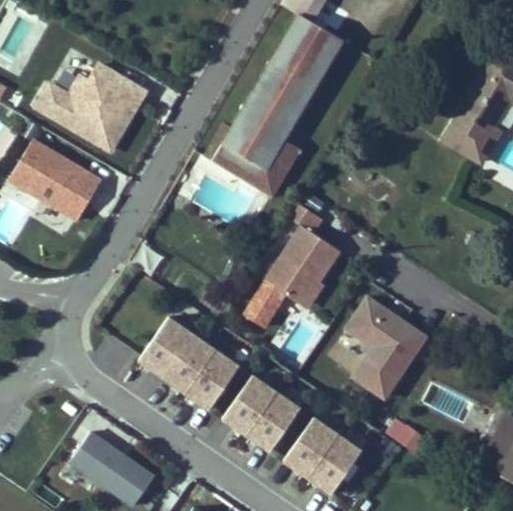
[(305,18),(315,0),(285,0),(283,4),(305,18)]
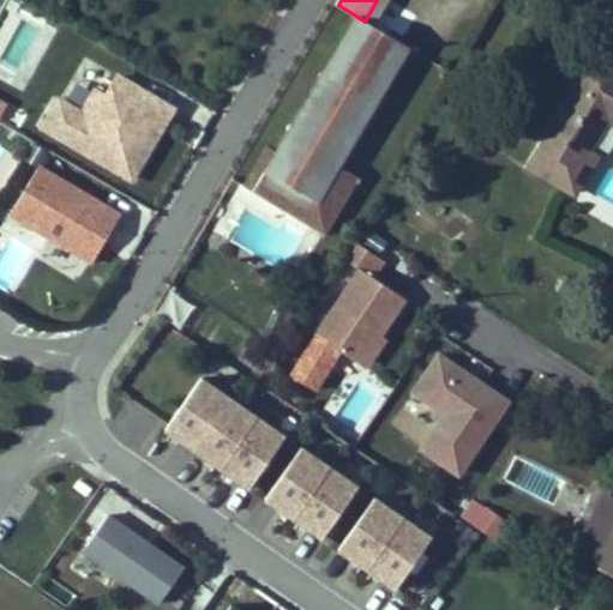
[(326,175),(331,167),(340,170),(341,168),(410,50),(359,18),(276,157),(265,151),(246,185),(310,222),(334,180),(326,175)]
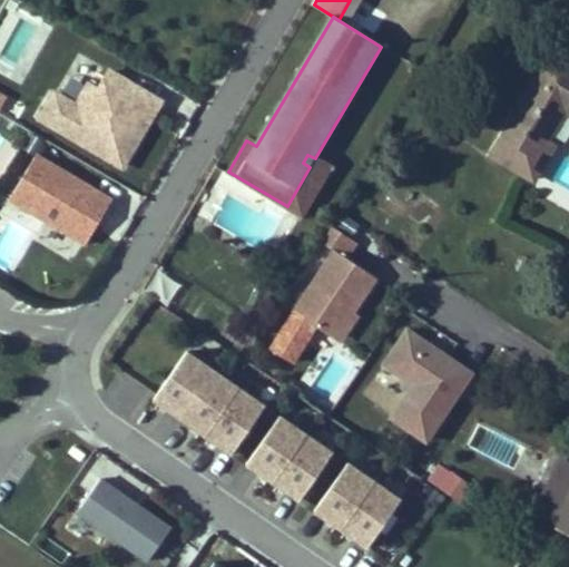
[(404,95),(417,69),(384,54),(371,78),(404,95)]
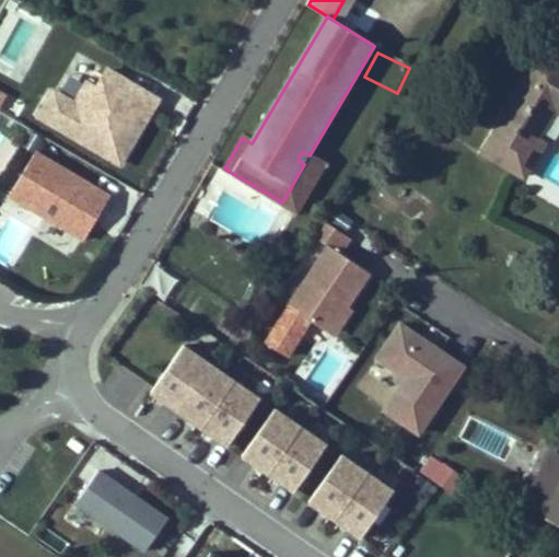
[(537,142),(555,112),(558,105),(558,67),(542,58),(485,155),(525,180),(545,147),(537,142)]
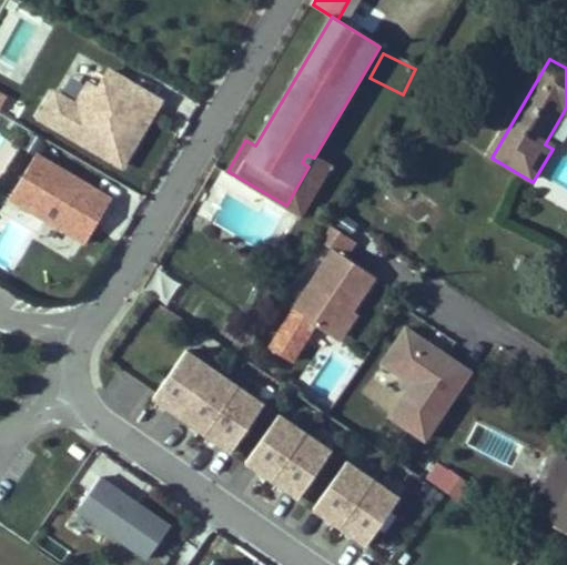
[(149,99),(97,68),(87,86),(80,81),(70,99),(46,86),(30,113),(112,161),(149,99)]
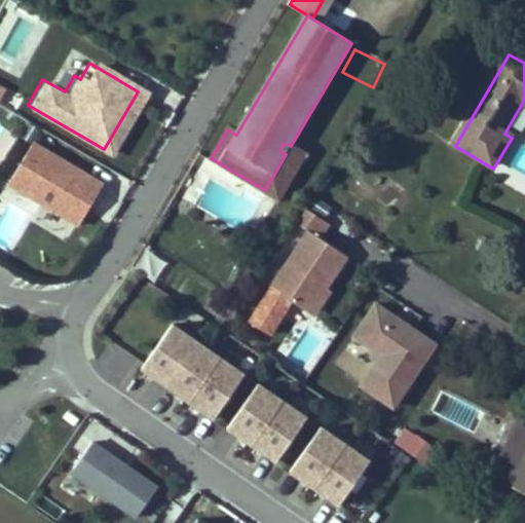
[(0,89),(0,107),(2,109),(10,96),(0,89)]
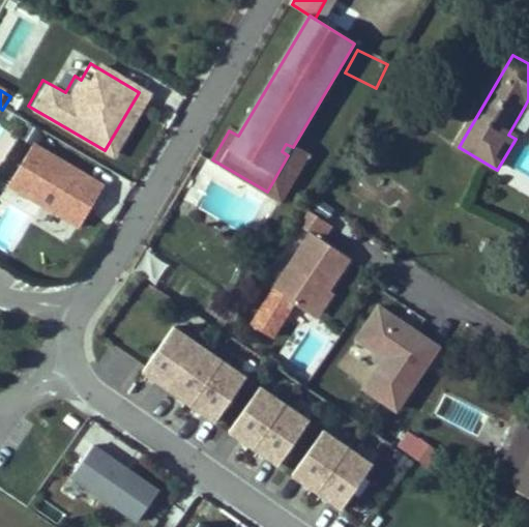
[(94,186),(21,144),(0,179),(0,185),(70,228),(94,186)]
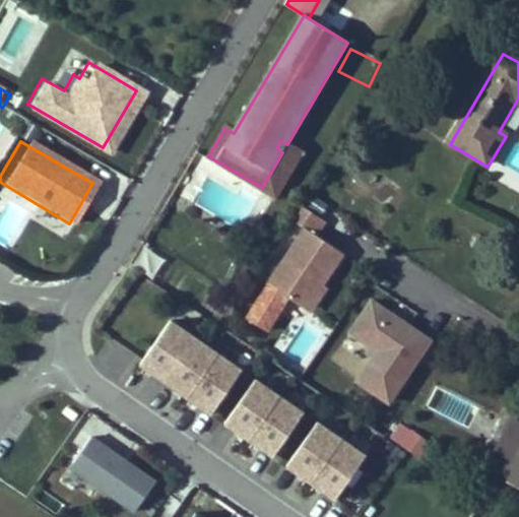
[(282,152),(287,144),(280,141),(276,148),(282,152)]
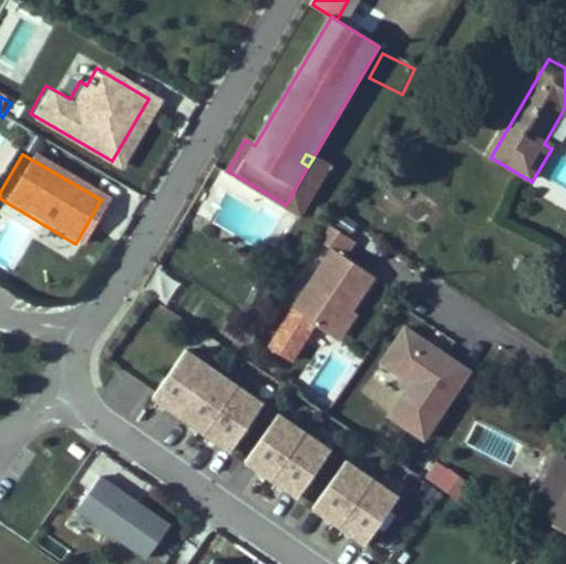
[(304,216),(333,166),(315,155),(314,157),(308,166),(286,205),(304,216)]
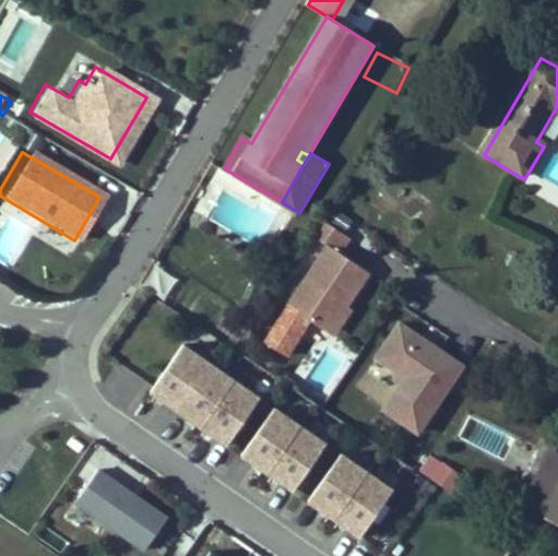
[(347,308),(370,274),(341,256),(351,240),(322,221),(312,237),(329,249),(289,308),(329,334),(347,308)]
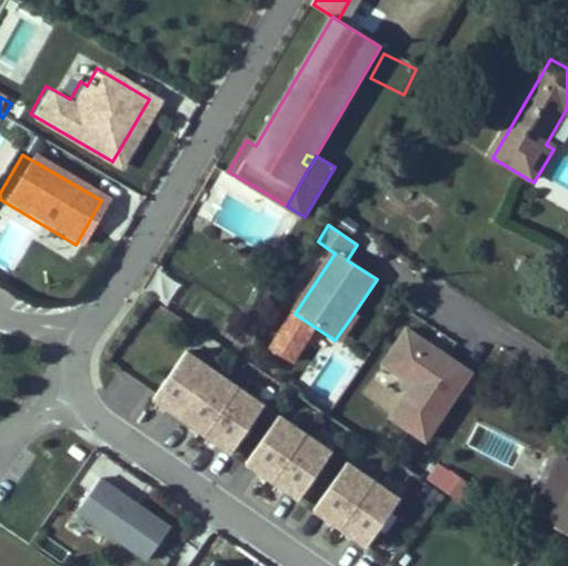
[(341,345),(359,317),(354,314),(335,340),(341,345)]
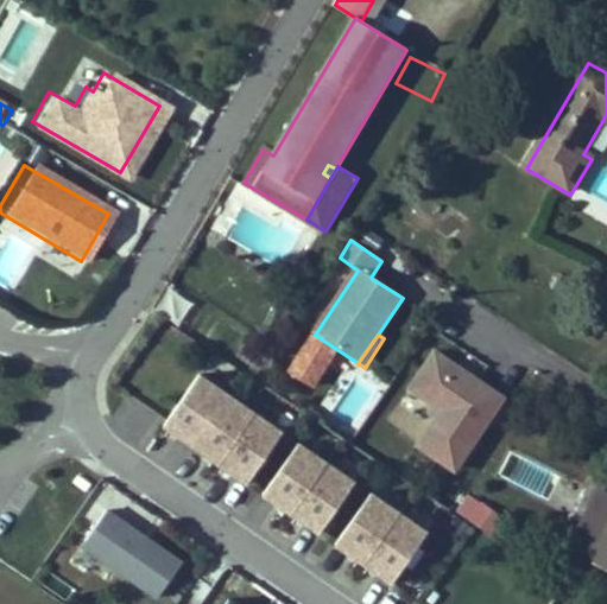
[(455,474),(505,401),(436,354),(410,392),(442,413),(418,449),(455,474)]
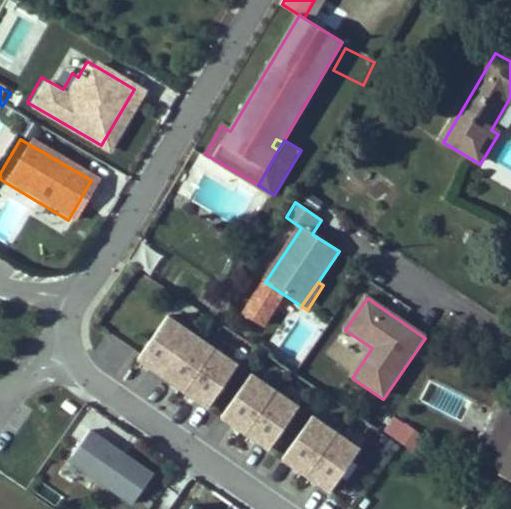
[(213,409),(242,367),(173,319),(144,362),(213,409)]
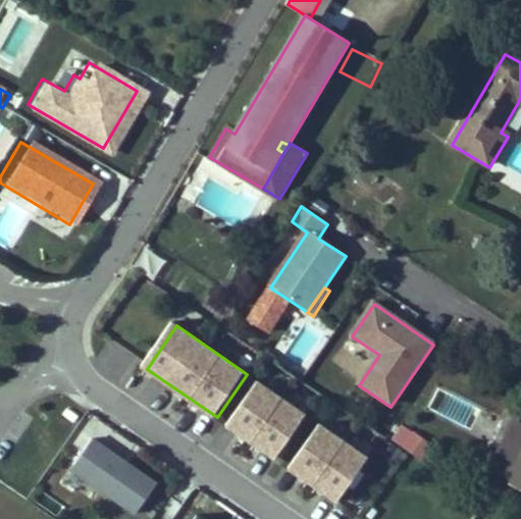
[(276,457),(306,414),(255,379),(225,422),(276,457)]
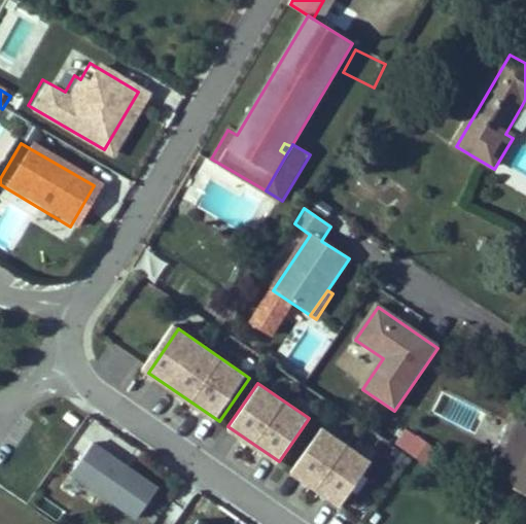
[(285,466),(340,503),(370,459),(315,422),(285,466)]
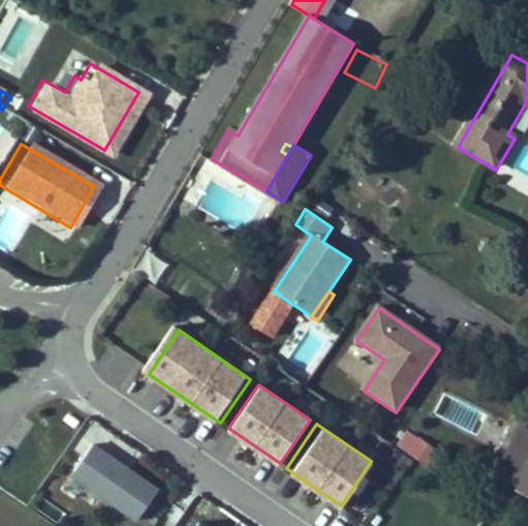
[(527,432),(523,430),(497,480),(527,495),(527,432)]
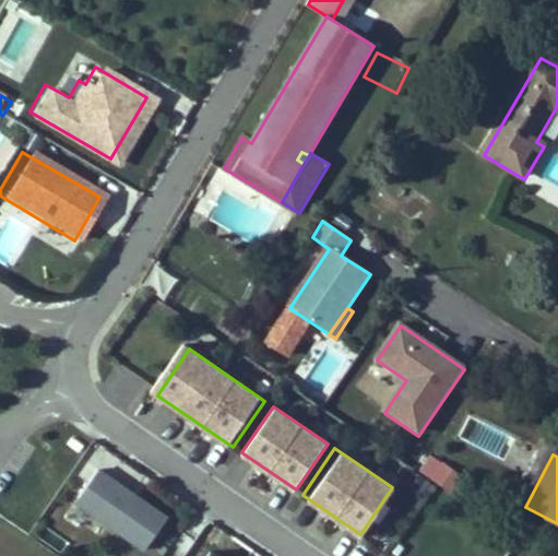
[(462,480),(444,466),(443,469),(431,460),(423,473),(452,494),(462,480)]
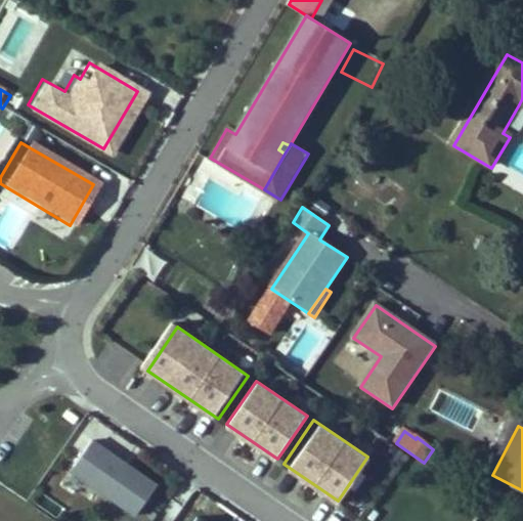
[(127,520),(149,488),(84,443),(60,477),(123,520),(127,520)]
